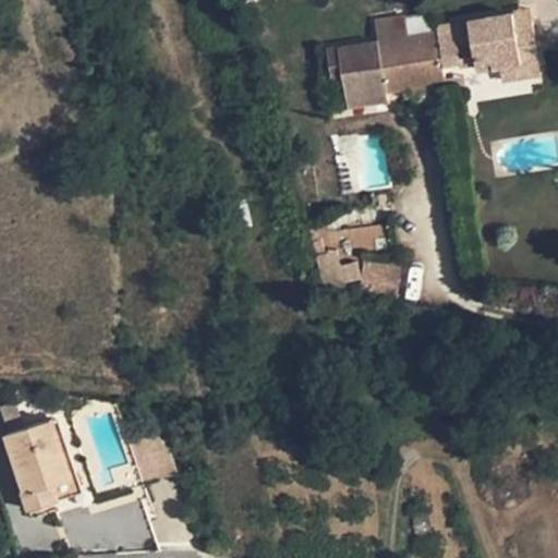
[(472,32),(440,37),(445,63),(461,60),(461,63),(477,61),(480,68),(501,63),(523,60),(522,53),(538,51),(533,20),(517,23),(514,11),(470,19),(472,32)]
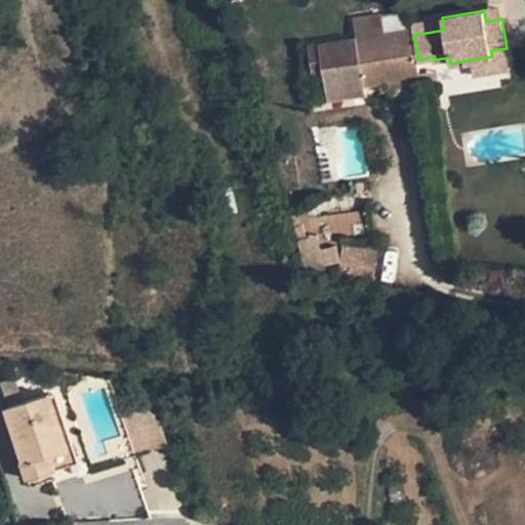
[(357,32),(365,84),(380,82),(420,75),(420,74),(418,59),(414,35),(413,28),(385,33),(381,13),(353,18),(357,32)]
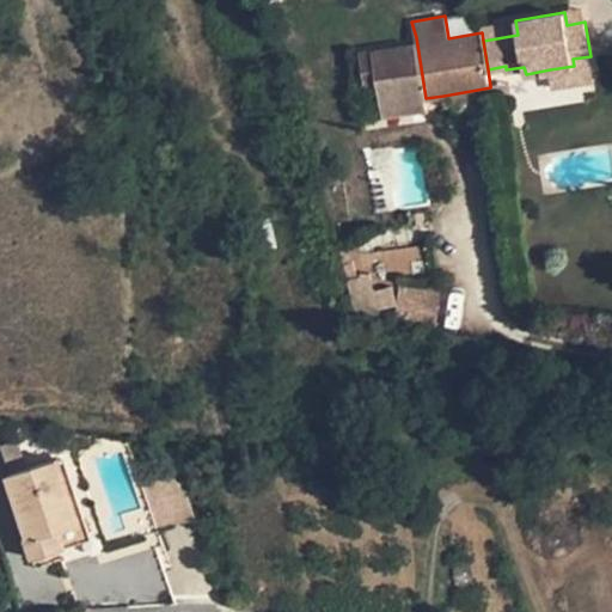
[(483,41),(518,35),(515,20),(481,26),(482,32),(483,41)]
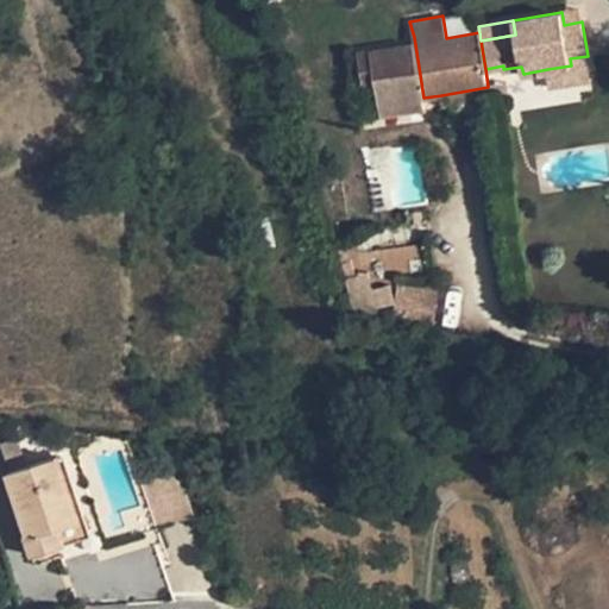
[(414,37),(356,45),(362,88),(376,86),(380,117),(424,111),(414,37)]
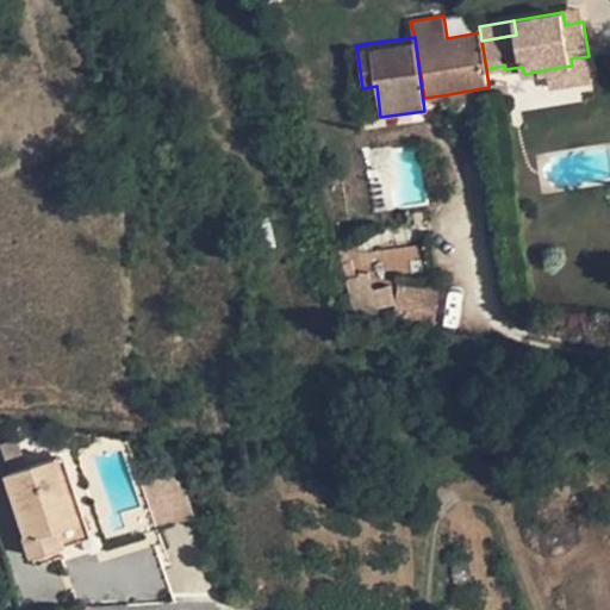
[(548,69),(551,86),(593,79),(589,56),(571,58),(572,66),(548,69)]
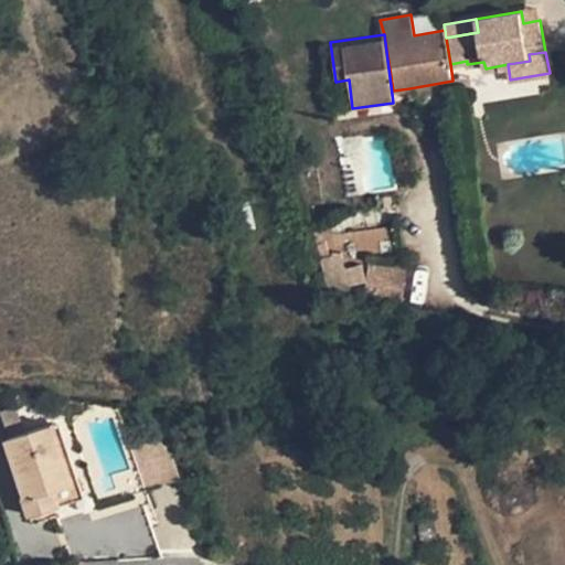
[(471,75),(452,80),(452,81),(455,91),(473,87),(471,75)]
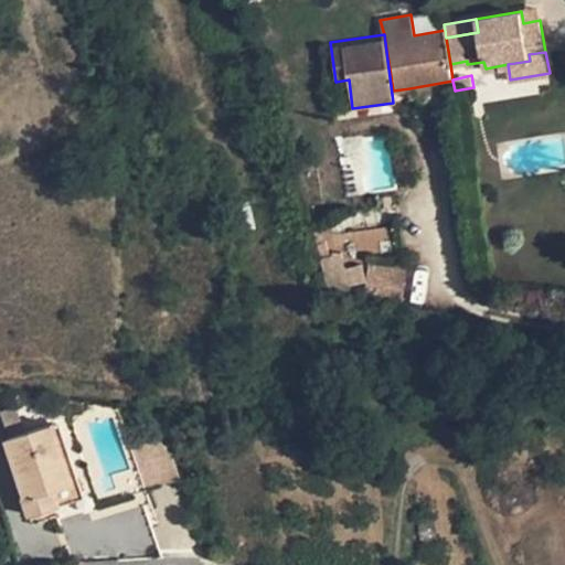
[(409,88),(411,98),(455,92),(455,91),(452,81),(409,88)]
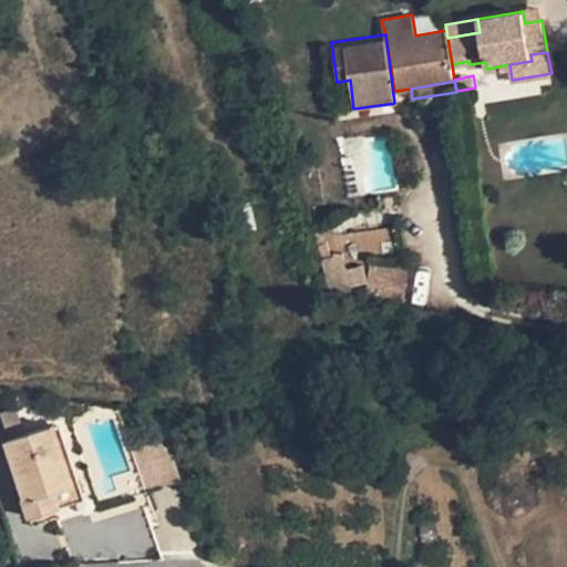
[(326,255),(321,244),(311,246),(328,294),(348,288),(336,251),(326,255)]
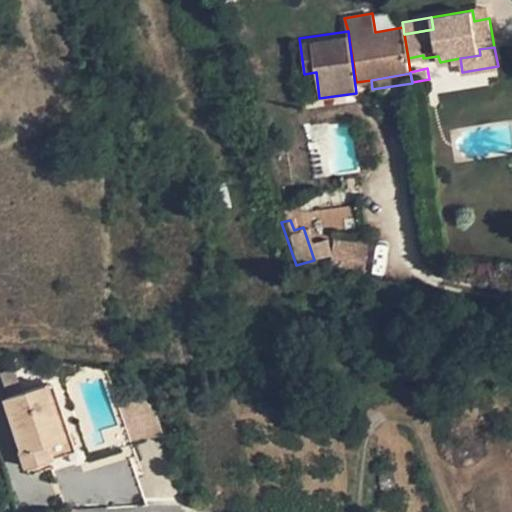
[(329,267),(365,271),(369,243),(333,239),(329,267)]
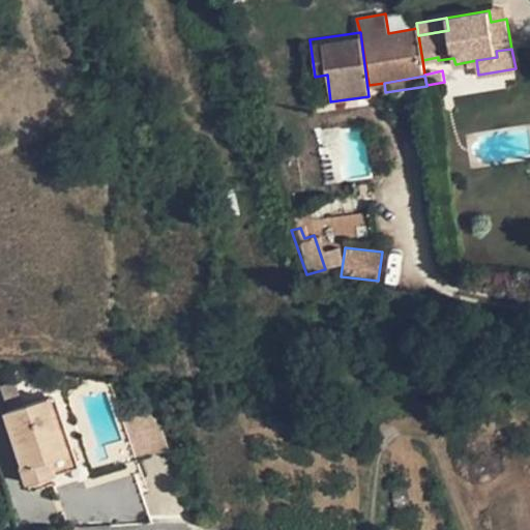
[(19,395),(13,381),(1,385),(5,400),(19,395)]
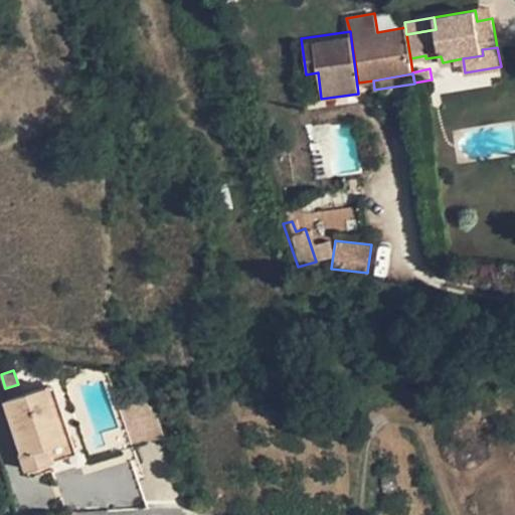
[(56,383),(49,385),(72,454),(78,452),(56,383)]
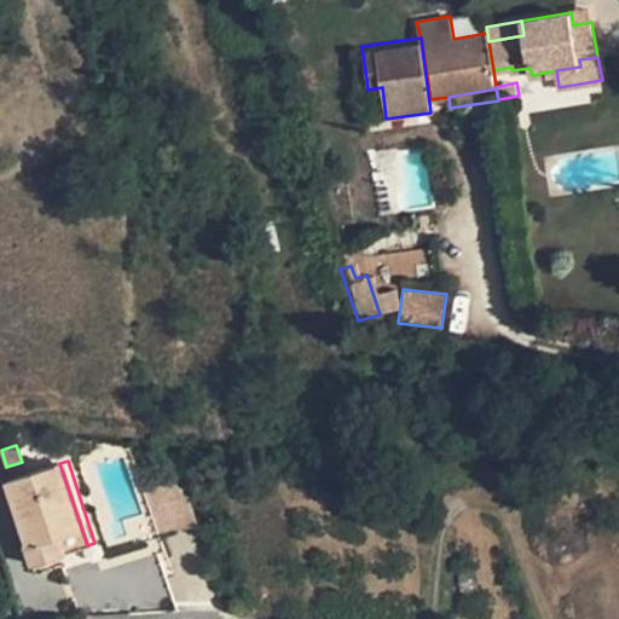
[(59,463),(25,474),(22,462),(6,467),(11,479),(9,479),(29,542),(27,542),(33,563),(68,553),(87,545),(59,463)]
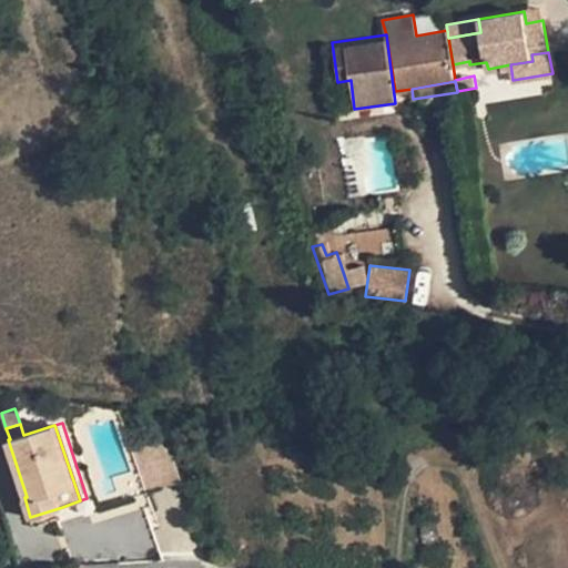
[(168,432),(131,444),(146,492),(183,480),(168,432)]
